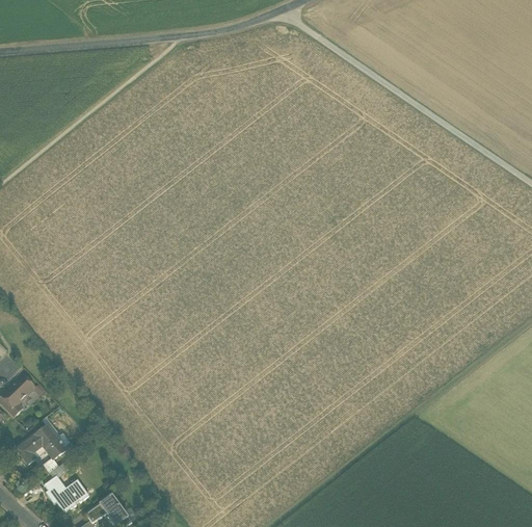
[(9,402),(15,406),(17,404),(19,401),(34,387),(22,373),(1,393),(9,402)]
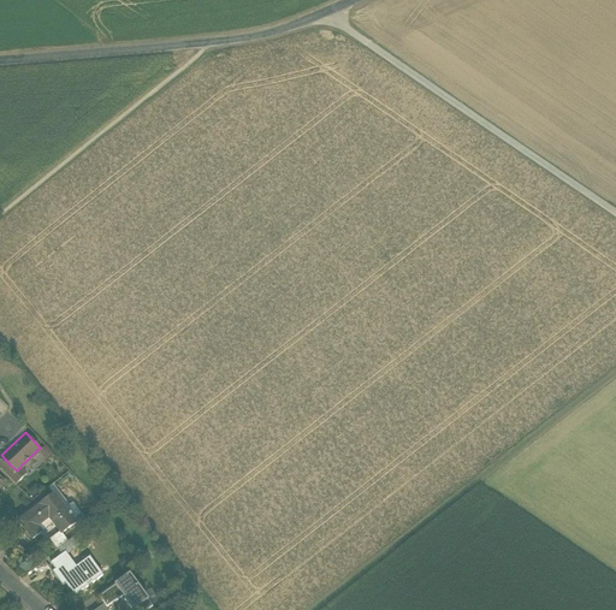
[(0,455),(0,463),(6,471),(11,466),(1,455),(0,455)]
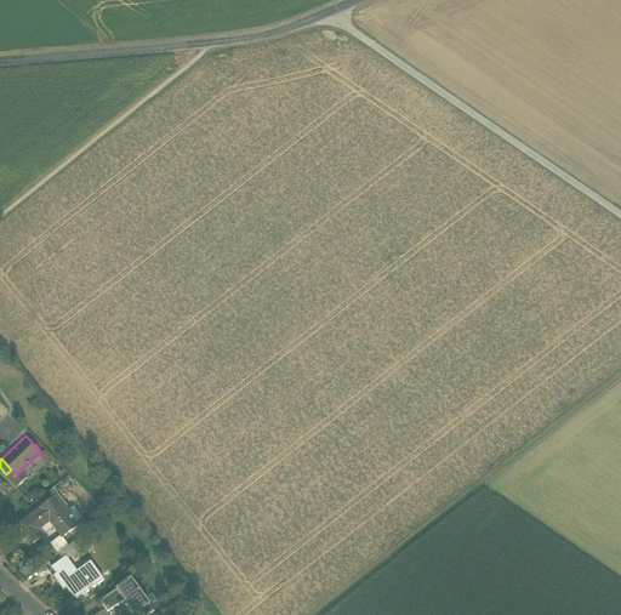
[(6,474),(16,485),(24,477),(20,472),(17,474),(11,470),(6,474)]
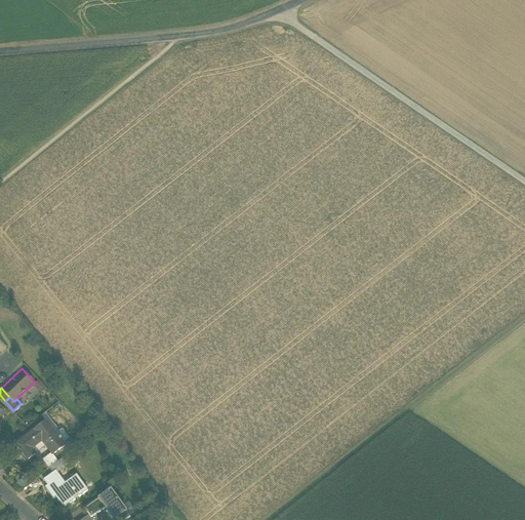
[(41,437),(53,451),(65,442),(47,418),(24,436),(31,445),(41,437)]
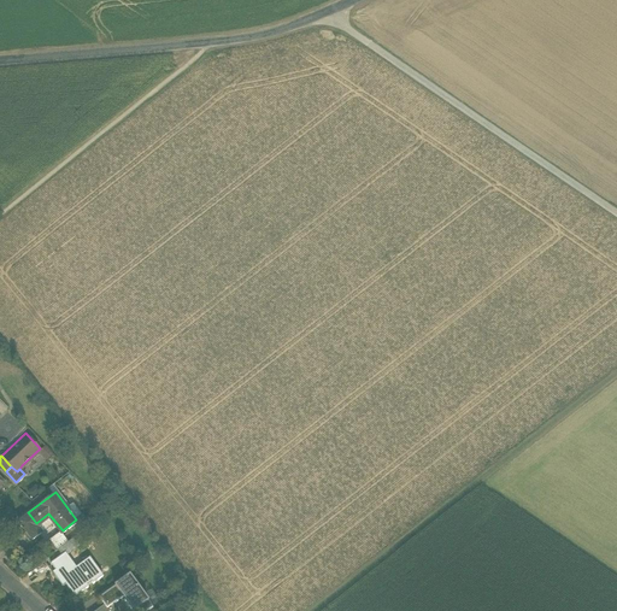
[(24,530),(30,539),(41,530),(36,523),(28,512),(19,520),(27,529),(24,530)]
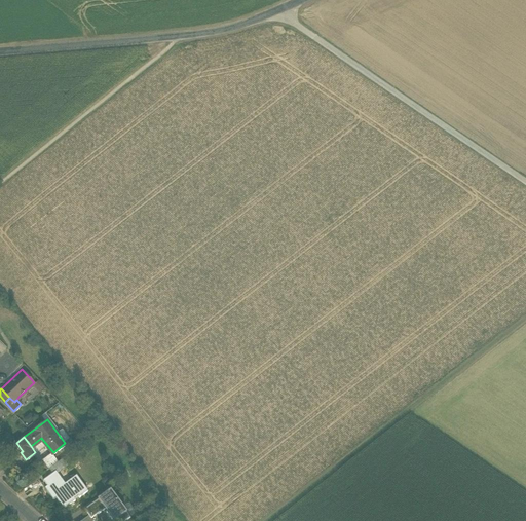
[(0,445),(0,448),(6,457),(14,451),(6,441),(0,445)]
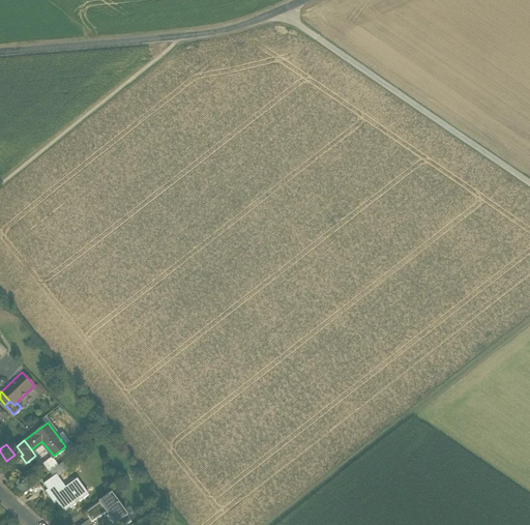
[(40,477),(43,483),(54,474),(50,470),(40,477)]
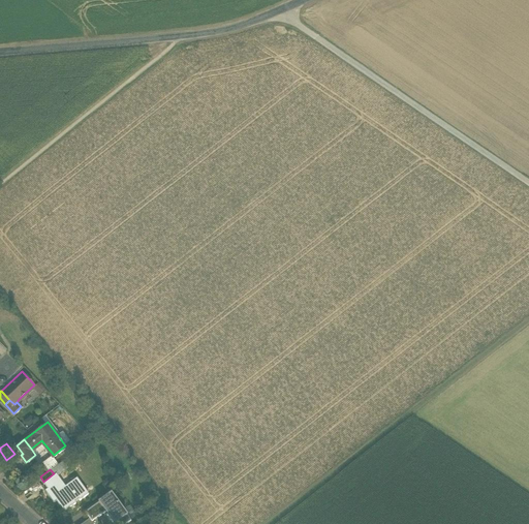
[(56,472),(54,473),(58,480),(48,487),(45,489),(54,500),(55,500),(57,503),(59,502),(63,507),(74,499),(79,496),(80,497),(88,491),(76,475),(65,485),(63,482),(56,472)]
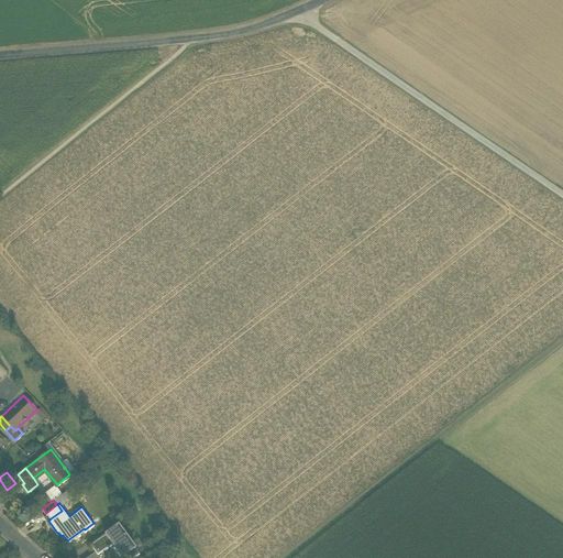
[(46,513),(51,518),(62,511),(57,504),(46,513)]
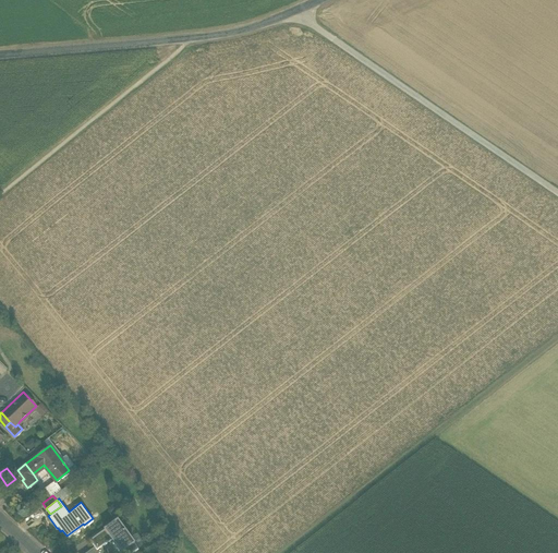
[(80,500),(67,508),(69,512),(81,502),(80,500)]
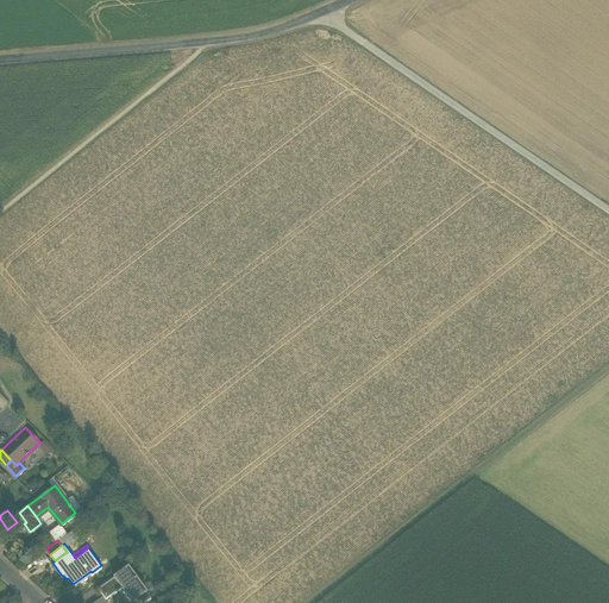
[(98,586),(104,594),(106,597),(106,596),(121,585),(123,588),(123,589),(133,602),(139,602),(151,595),(129,564),(98,586)]
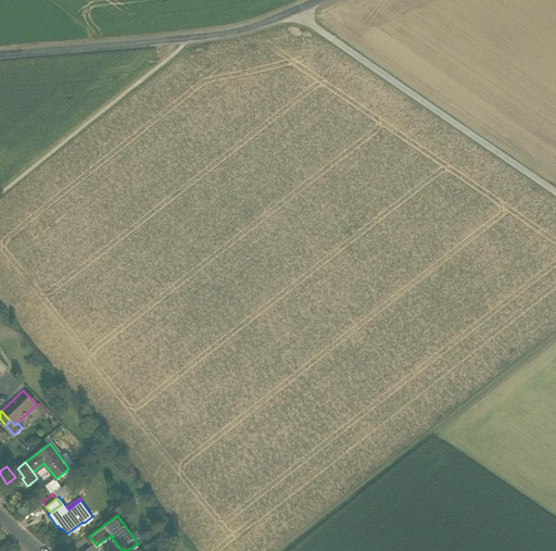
[(78,525),(66,534),(67,536),(79,526),(78,525)]
